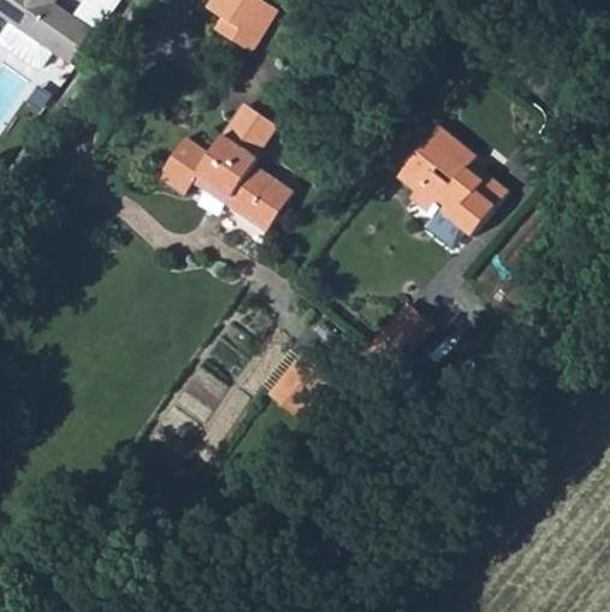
[(0,19),(7,24),(49,54),(67,66),(90,35),(52,7),(57,0),(0,0),(0,19)]
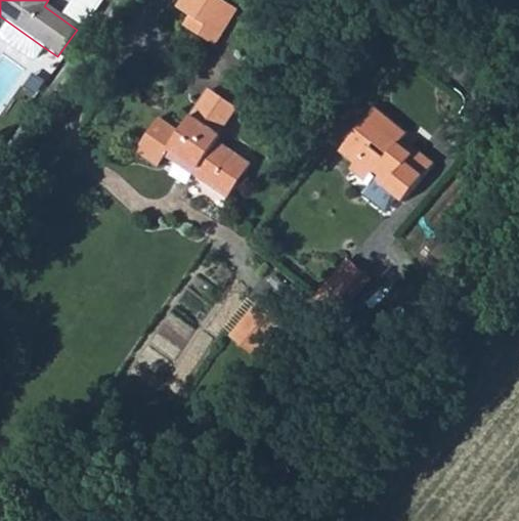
[(221,0),(176,0),(173,7),(185,14),(180,24),(197,33),(208,11),(223,19),(231,5),(221,0)]
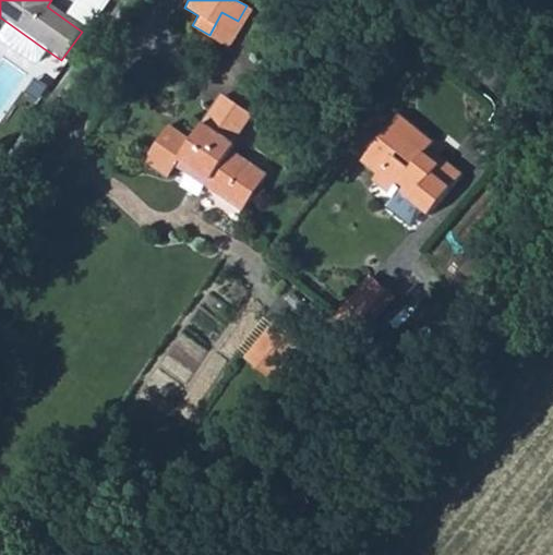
[(238,21),(221,12),(209,35),(225,44),(238,21)]
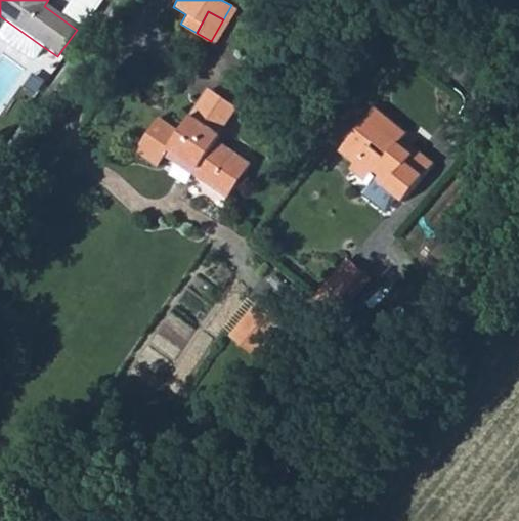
[(33,59),(42,46),(6,20),(0,29),(0,42),(27,60),(33,59)]
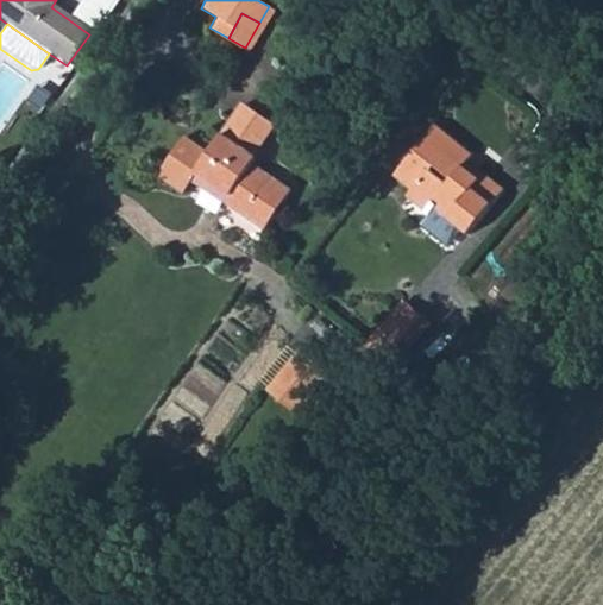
[(238,104),(228,118),(259,137),(269,124),(238,104)]
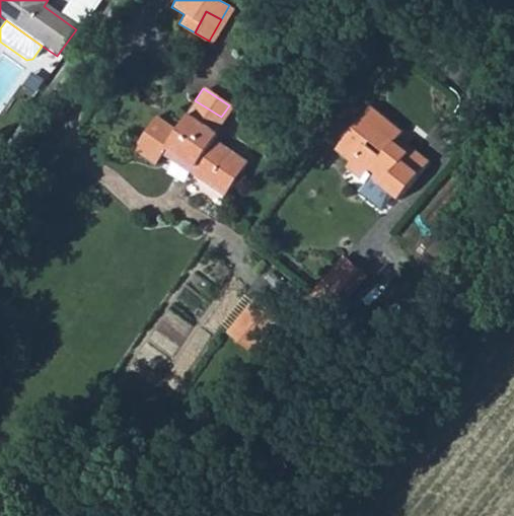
[(221,147),(210,141),(216,131),(213,129),(221,117),(195,100),(174,131),(163,147),(192,164),(188,171),(223,194),(244,159),(222,145),(221,147)]
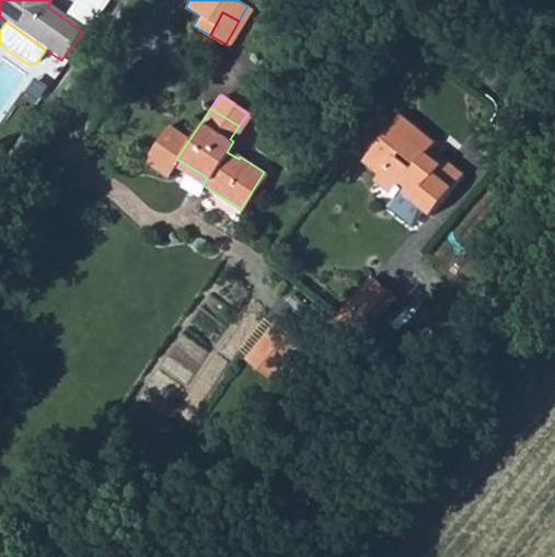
[(397,190),(429,213),(462,171),(443,155),(441,159),(436,155),(431,155),(428,154),(425,151),(434,140),(400,113),(361,162),(377,173),(371,181),(388,193),(386,195),(392,198),(397,190)]
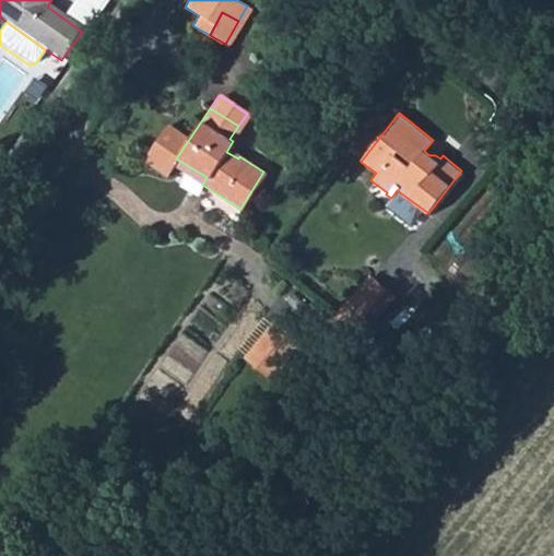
[(166,176),(176,158),(188,141),(166,126),(144,163),(166,176)]
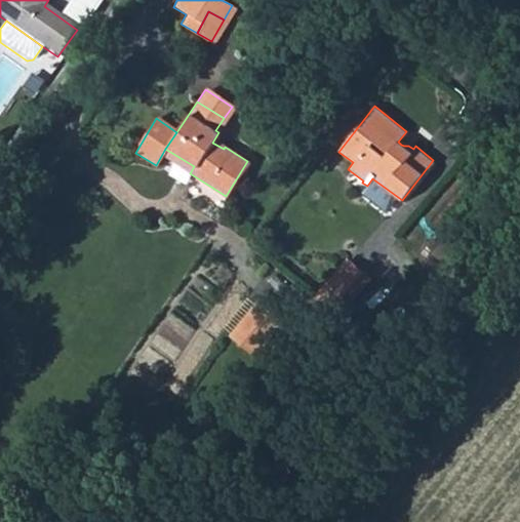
[(349,259),(347,262),(358,281),(365,272),(349,259)]
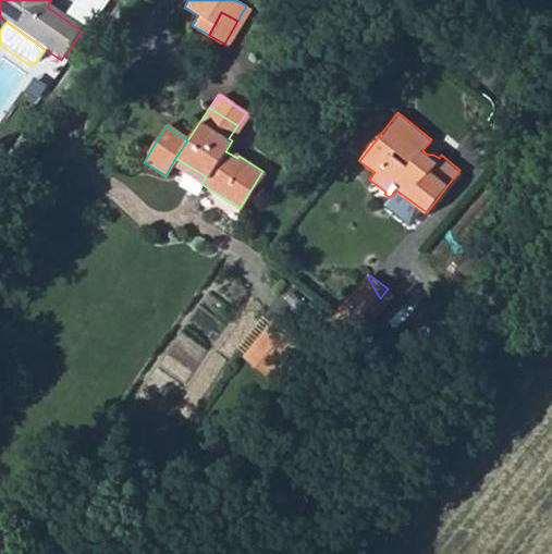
[(363,318),(380,298),(368,278),(345,304),(363,318)]
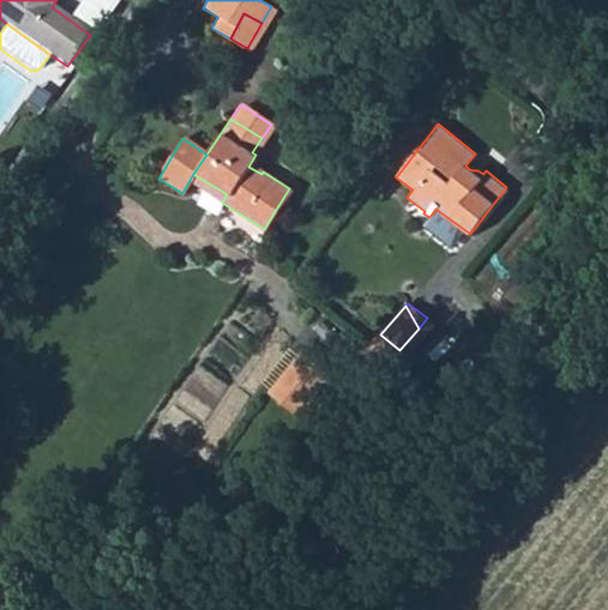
[(389,363),(399,350),(380,334),(369,346),(389,363)]
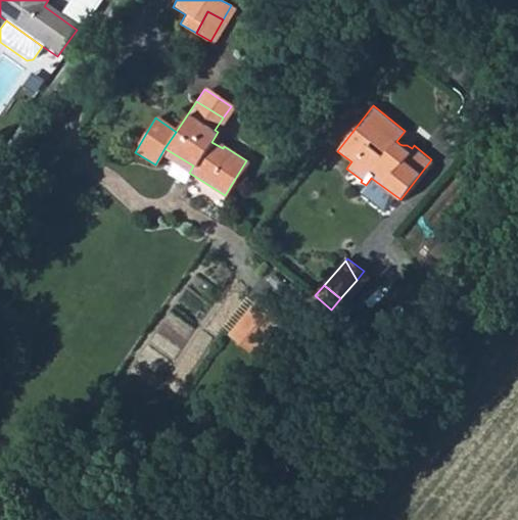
[(257,302),(237,328),(250,336),(269,311),(257,302)]
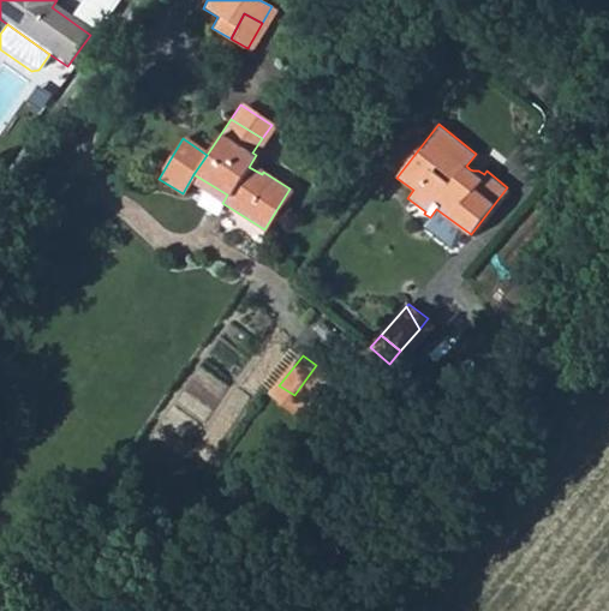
[(330,377),(316,365),(294,395),(279,385),(270,396),(299,417),(330,377)]
